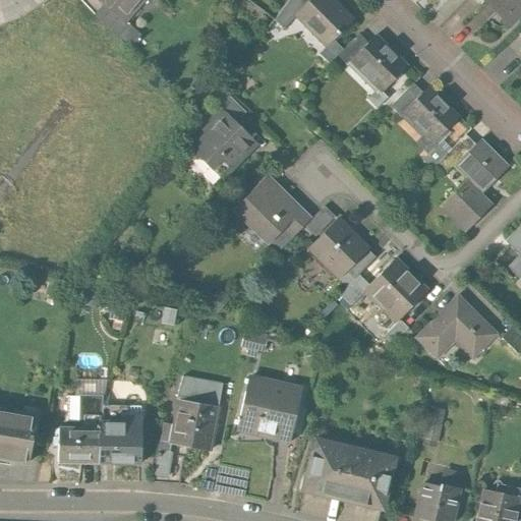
[(140,0),(94,0),(104,7),(107,10),(108,9),(124,22),(135,9),(134,8),(140,0)]
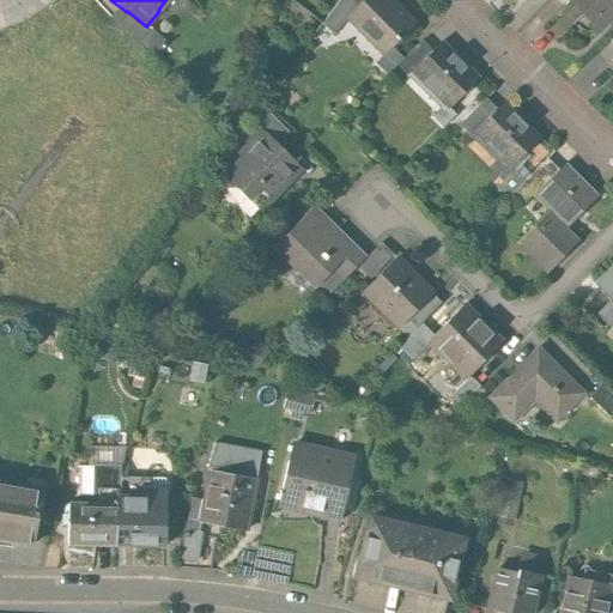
[(339,0),(321,24),(332,35),(346,20),(345,19),(363,0),(339,0)]
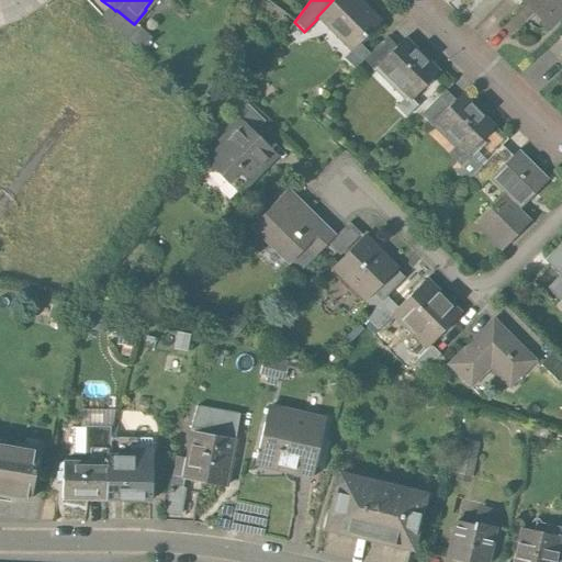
[(379,22),(356,0),(333,0),(316,18),(317,19),(351,51),(357,44),(379,22)]
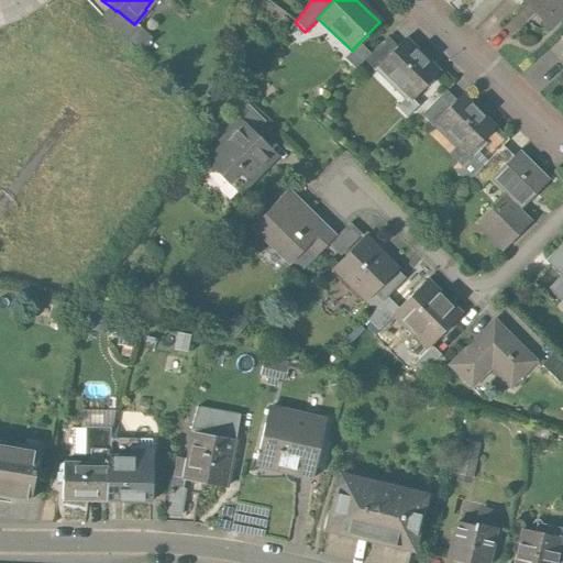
[(506,0),(516,9),(523,1),(522,0),(506,0)]
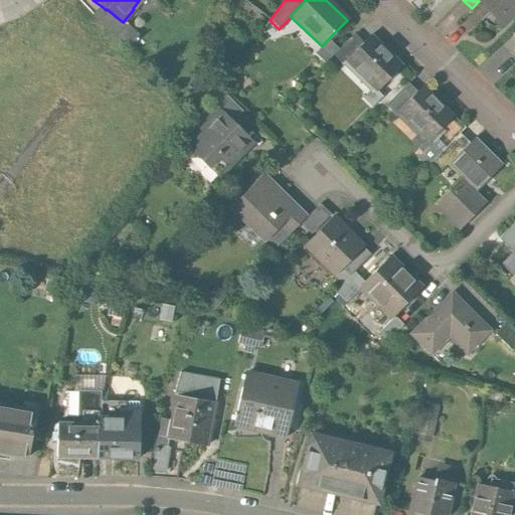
[(514,0),(478,0),(479,1),(503,24),(514,12),(514,0)]
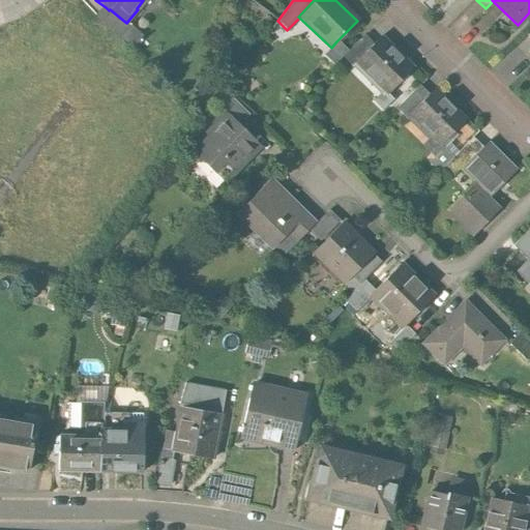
[(109,10),(106,7),(97,18),(123,46),(124,42),(133,51),(144,37),(126,23),(110,9),(109,10)]
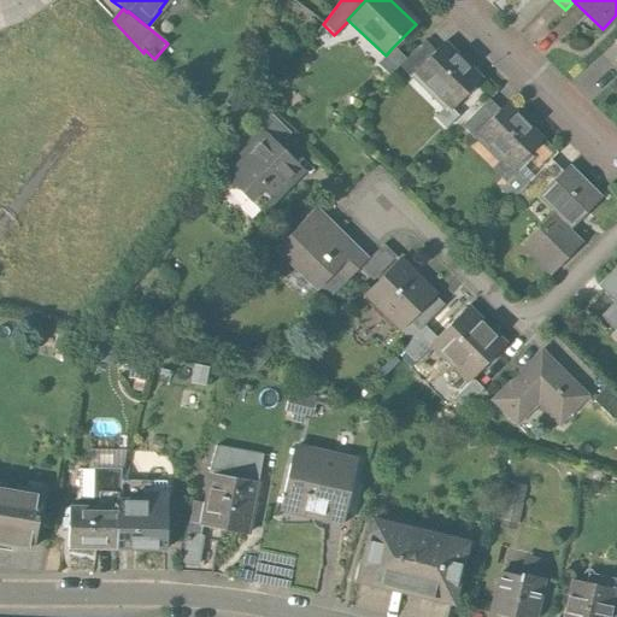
[(451,50),(444,42),(428,58),(412,74),(413,74),(450,110),(480,80),(451,52),(451,50)]
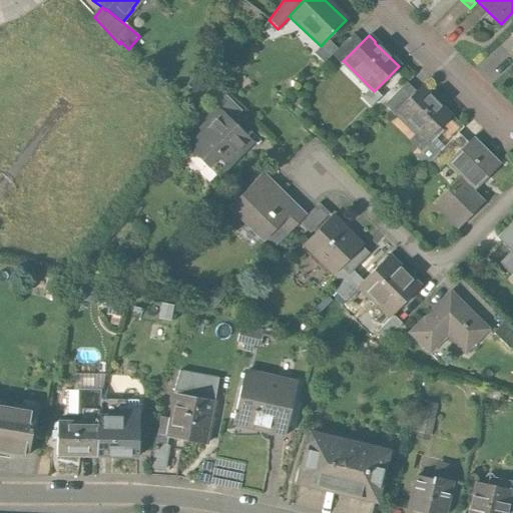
[(336,50),(331,55),(341,64),(344,61),(343,61),(356,48),(347,39),(336,50)]
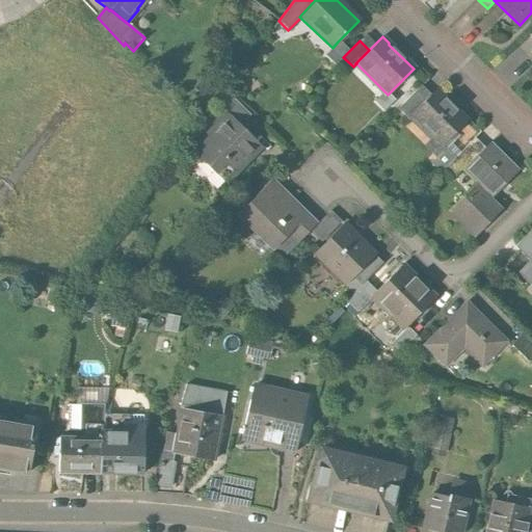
[(343,57),(348,52),(338,42),(333,48),(325,55),(336,65),(343,57)]
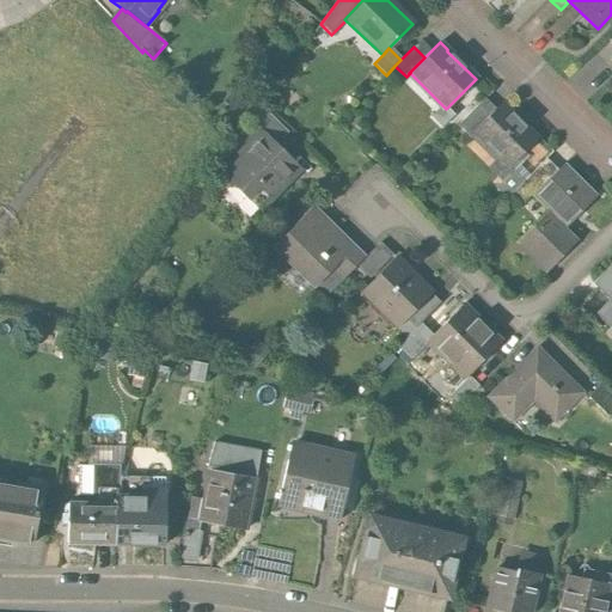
[(237,96),(227,109),(237,116),(246,103),(237,96)]
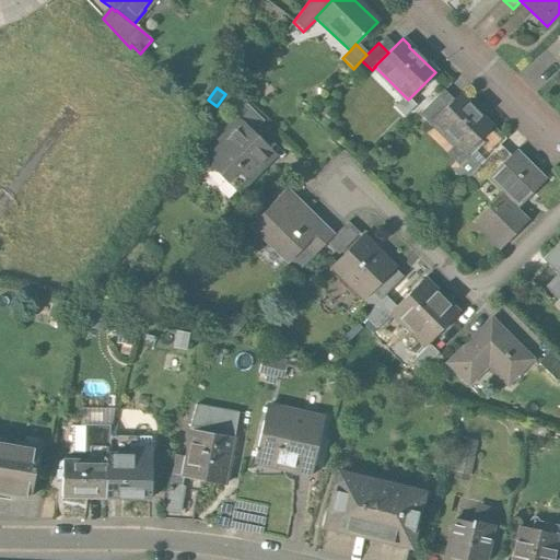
[(490,128),(459,95),(432,120),(464,153),(490,128)]
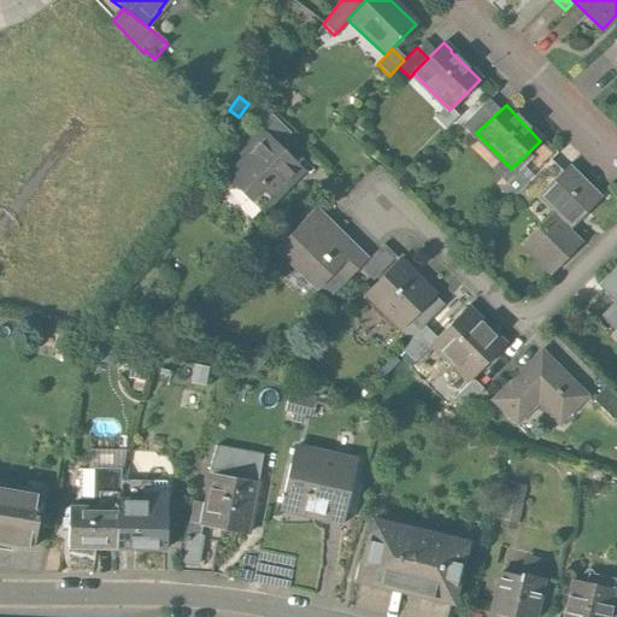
[(291,133),(264,107),(251,119),(263,131),(263,130),(278,145),(291,133)]
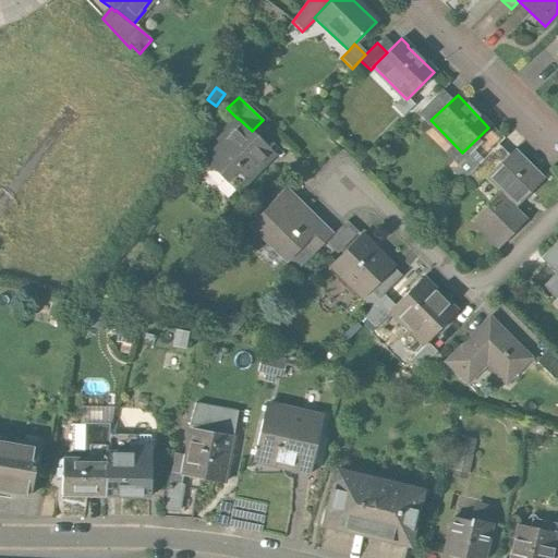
[(252,131),(238,118),(238,119),(228,129),(231,131),(204,159),(237,191),(263,165),(264,146),(251,133),(252,131)]
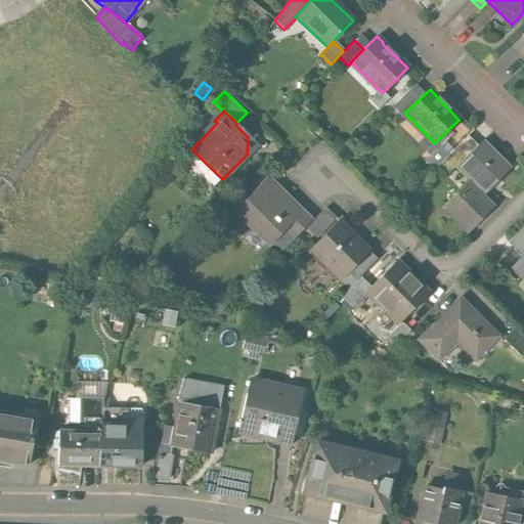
[(483,141),(455,168),(469,181),(449,201),(459,209),(450,217),(470,236),(497,209),(484,194),(511,168),(484,141),(483,141)]
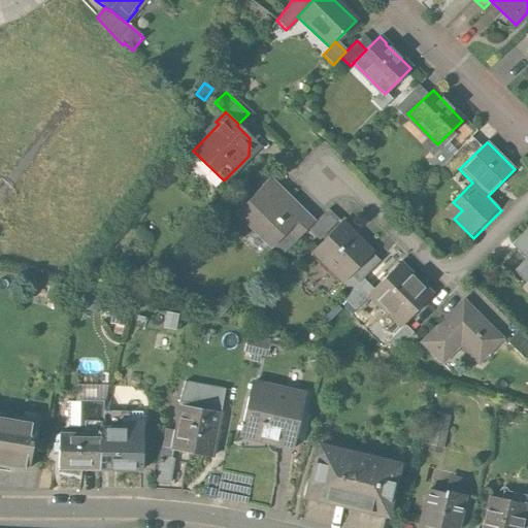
[(304,213),(270,179),(236,212),(270,246),(287,230),(304,213)]
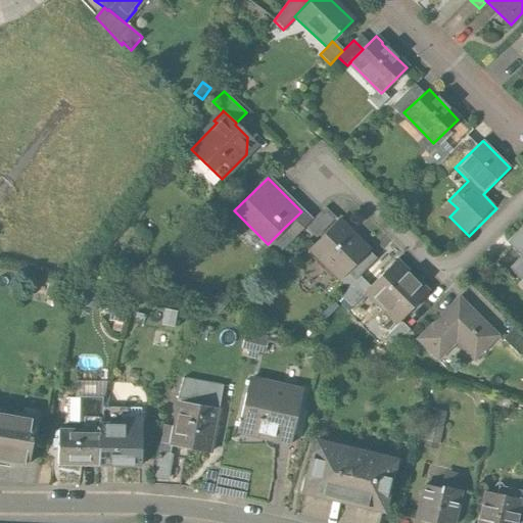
[(311,221),(304,227),(315,236),(333,218),(323,207),(311,221)]
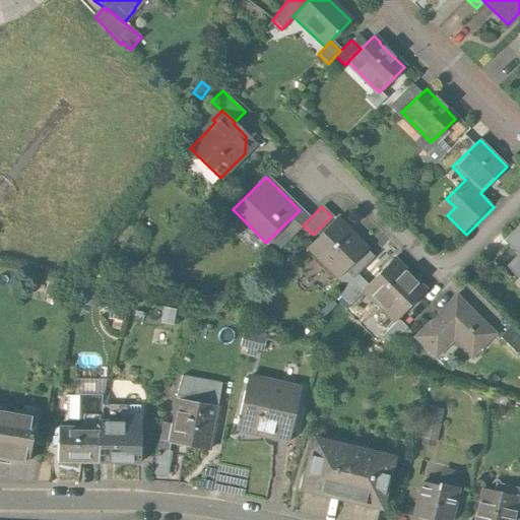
[(300,210),(282,226),(291,236),(303,225),(309,219),(300,210)]
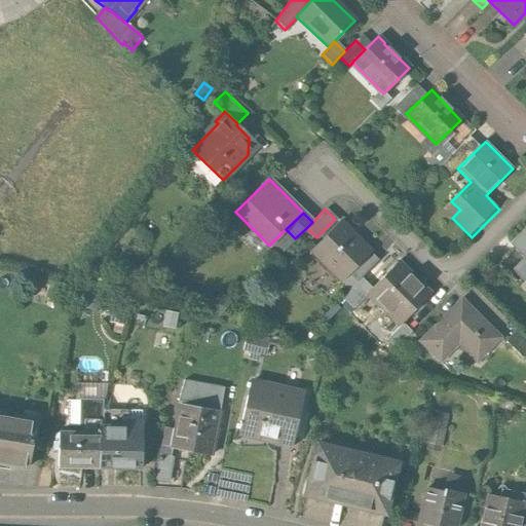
[(369,251),(340,223),(311,252),(340,280),(369,251)]
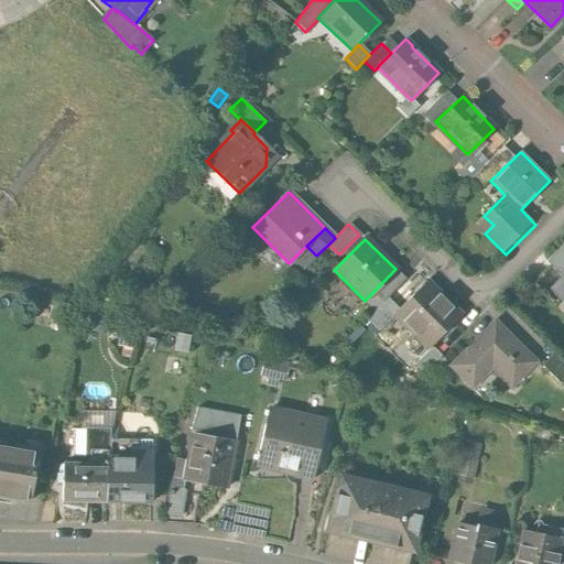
[(563,240),(543,261),(548,264),(563,281),(563,240)]
